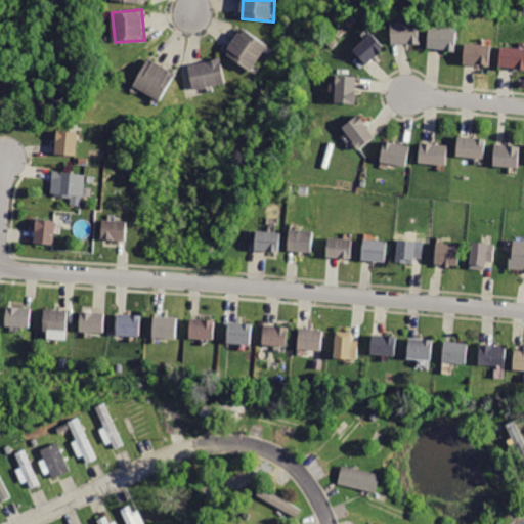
[(393,22),(394,45),(422,44),(421,20),(393,22)]
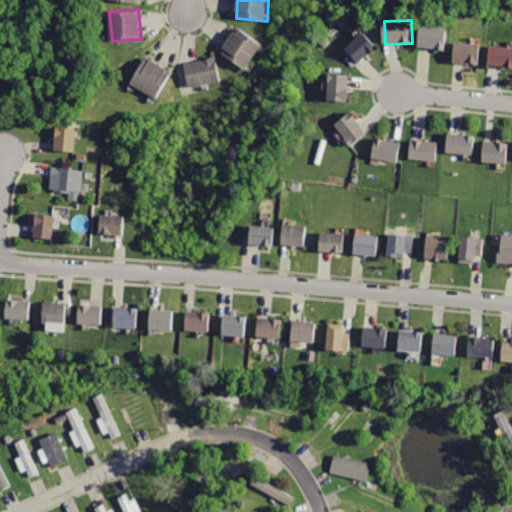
[(240,26),(222,52),(246,68),(264,43),(240,26)]
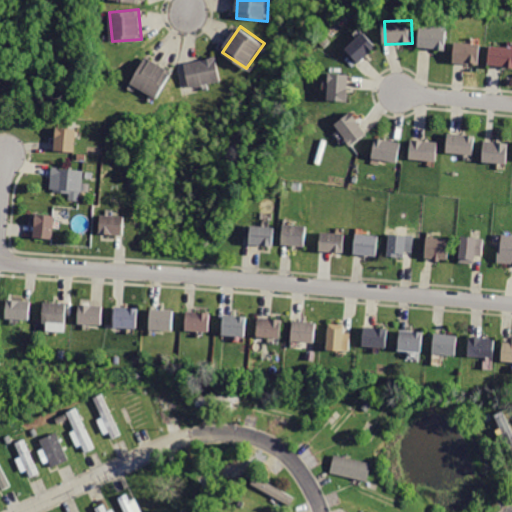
[(420,26),(418,47),(447,50),(448,29),(420,26)]
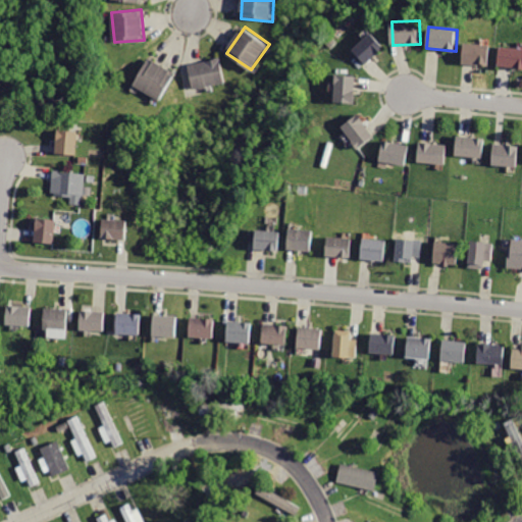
[(371,32),(351,50),(363,64),(383,46),(371,32)]
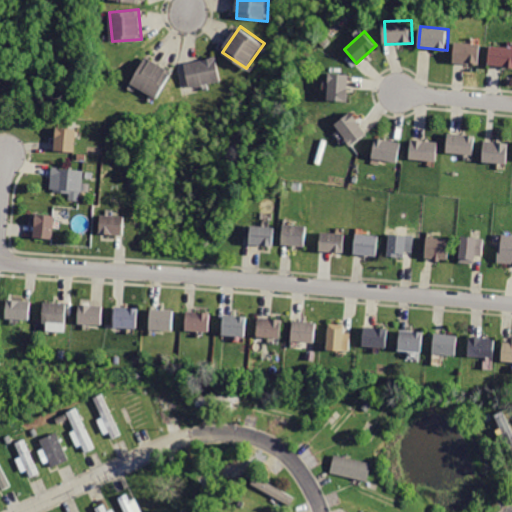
[(455,40),(453,63),(479,65),(481,42),(455,40)]
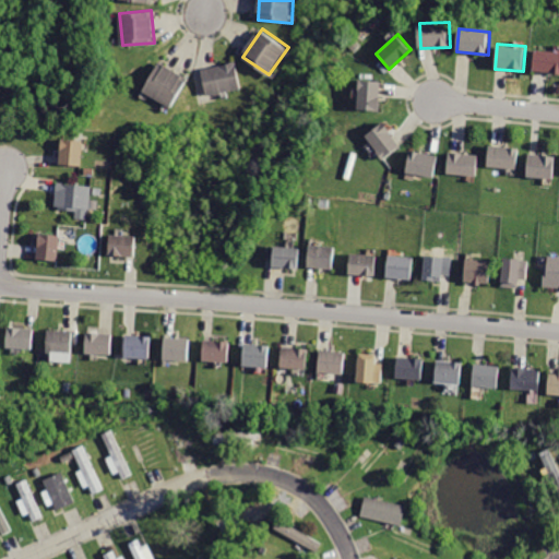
[(558,49),(535,48),(534,72),(558,73),(558,49)]
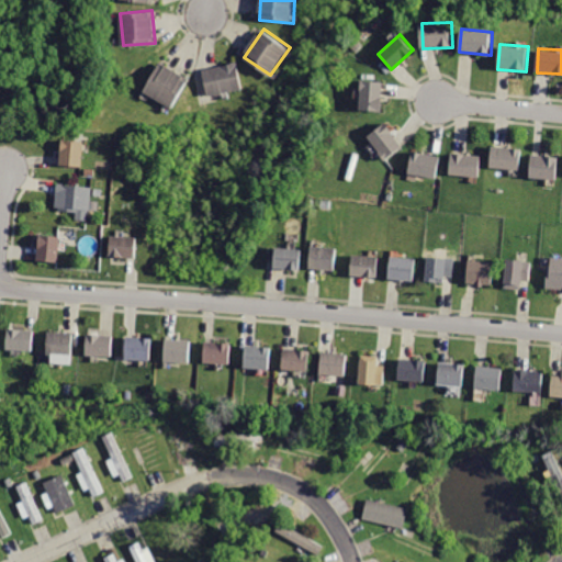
[(203,66),(209,94),(244,88),(238,59),(203,66)]
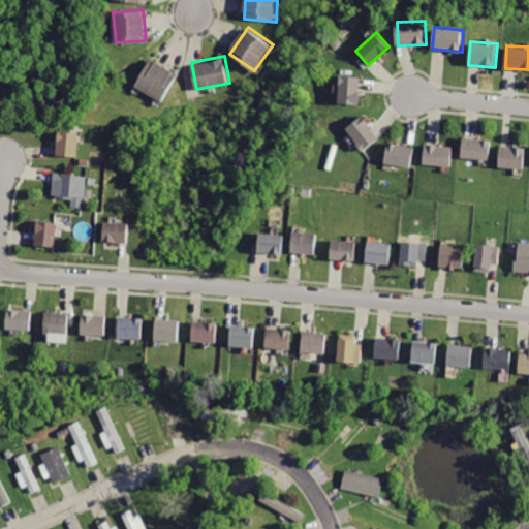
[(150,62),(135,85),(161,100),(176,76),(150,62)]
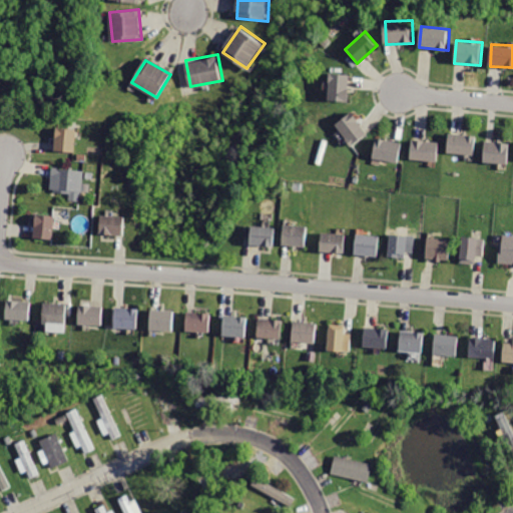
[(332,74),(331,101),(351,102),(352,75),(332,74)]
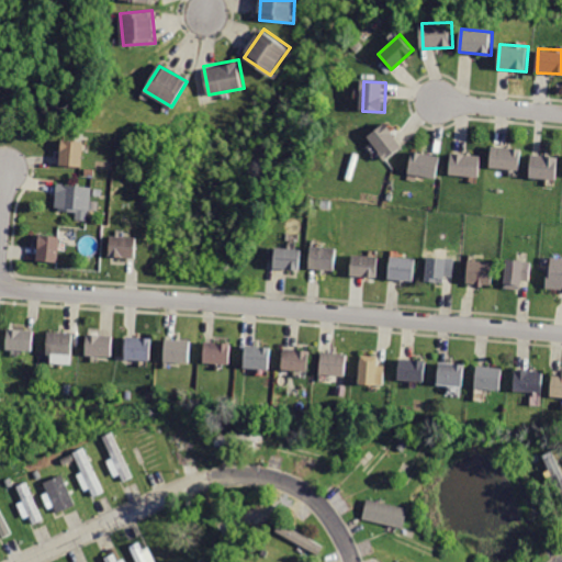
[(386,121),(368,136),(385,158),(404,144),(386,121)]
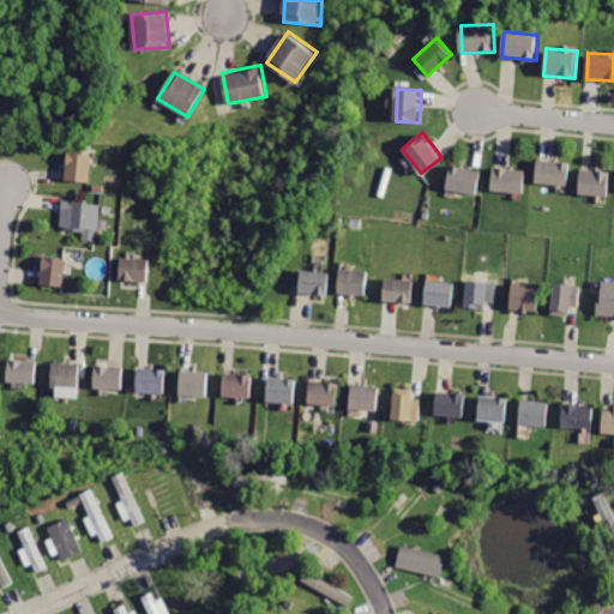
[(70,150),(66,182),(91,185),(95,154),(70,150)]
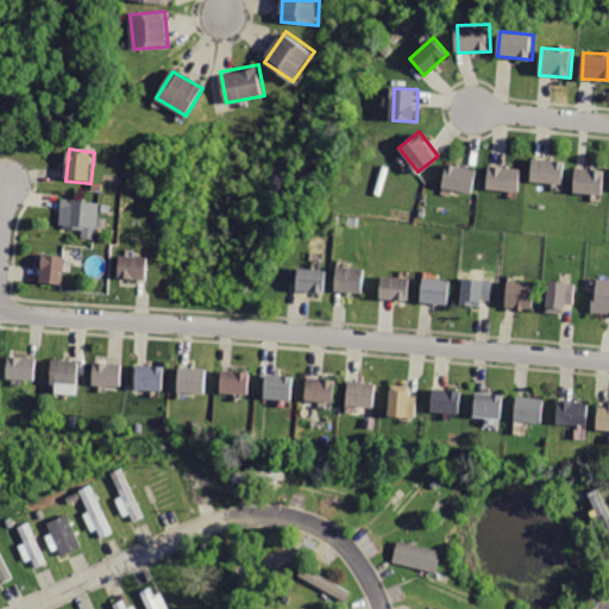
[(533,155),(529,183),(564,186),(566,158),(533,155)]
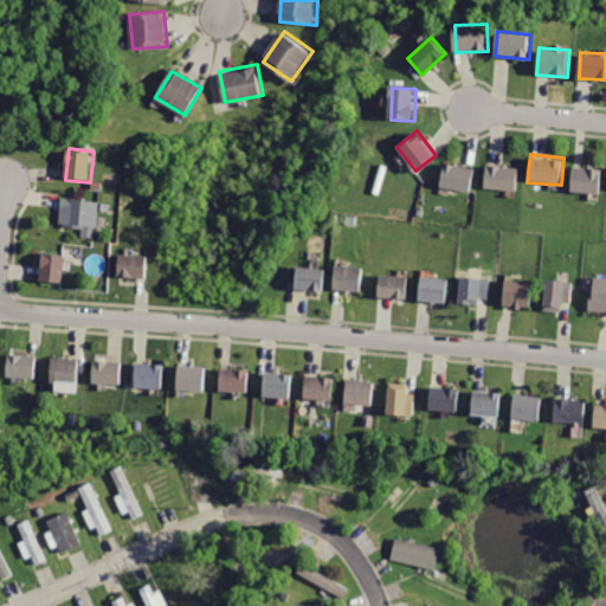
[(488,161),(485,188),(517,189),(520,162),(488,161)]
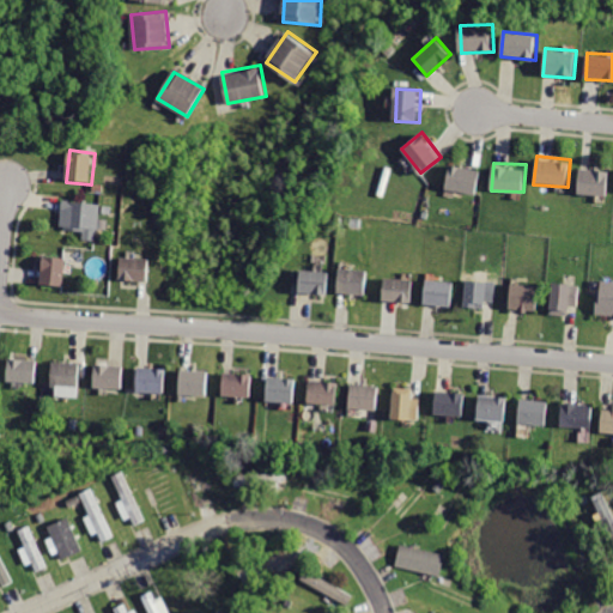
[(450,164),(445,192),(477,195),(480,168),(450,164)]
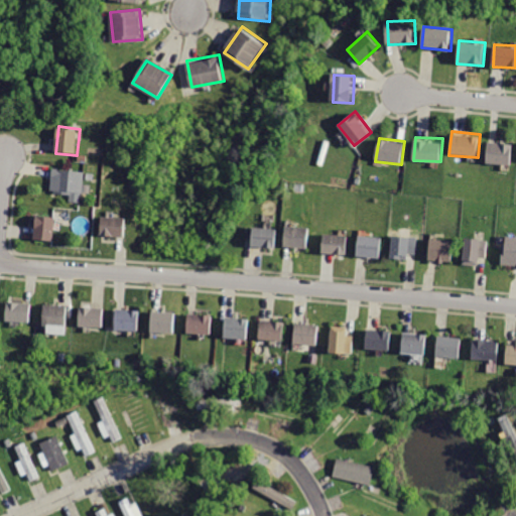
[(488,138),(486,162),(511,163),(512,140),(488,138)]
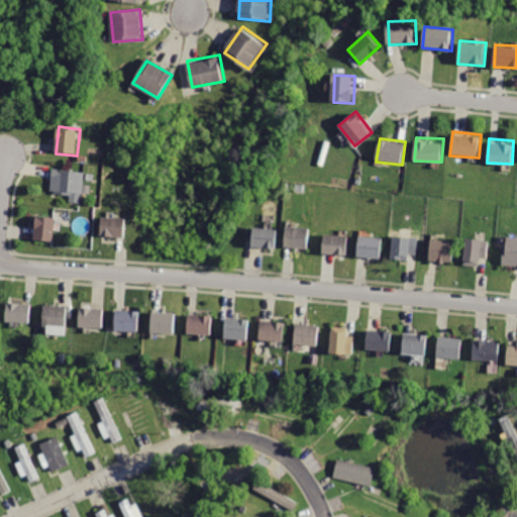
[(54,168),(50,192),(67,194),(67,201),(83,202),(86,171),(54,168)]
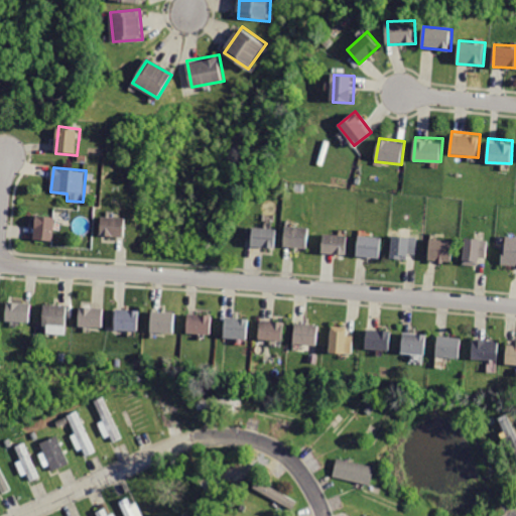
[(36,213),(33,243),(53,246),(57,215),(36,213)]
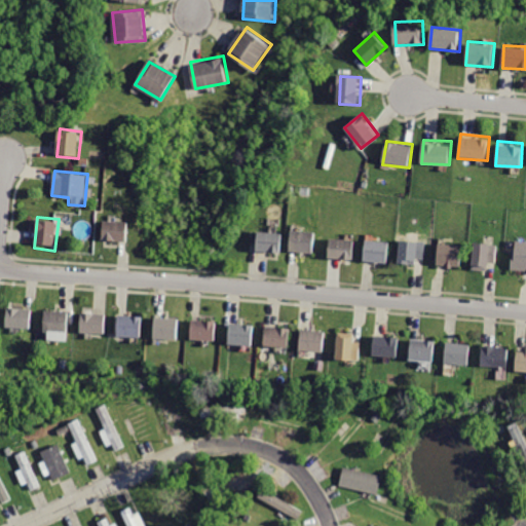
[(104,218),(103,243),(128,245),(129,220),(104,218)]
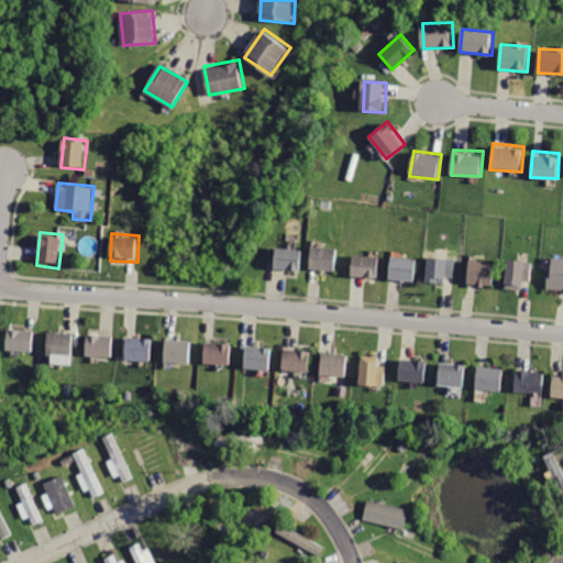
[(313,244),(311,268),(338,271),(340,246),(313,244)]
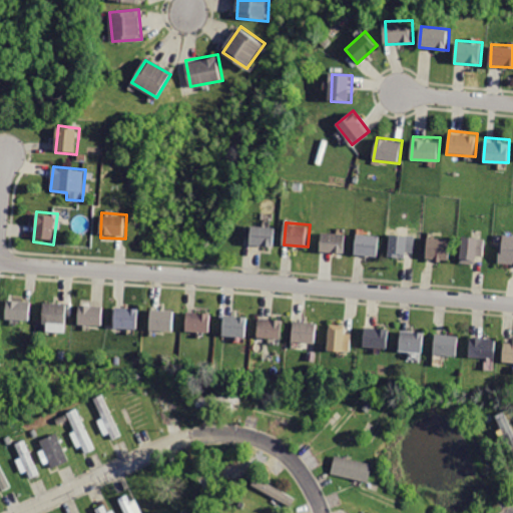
[(251,224),(250,244),(276,246),(277,226),(251,224)]
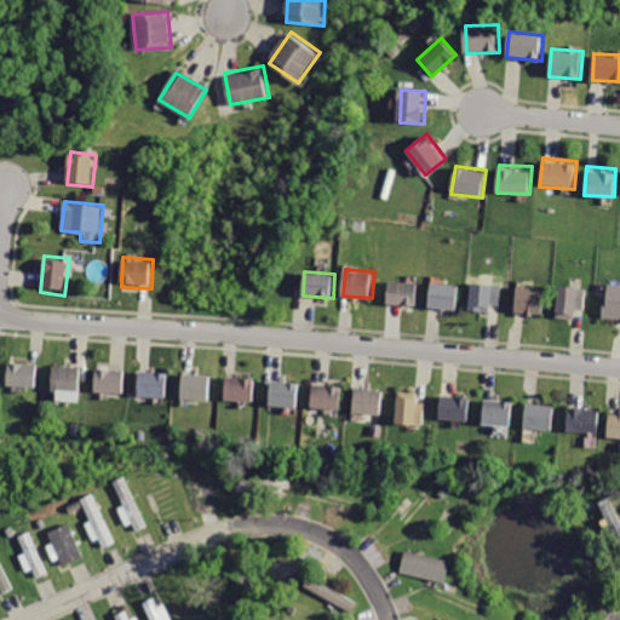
[(389,280),(389,306),(418,308),(418,280),(389,280)]
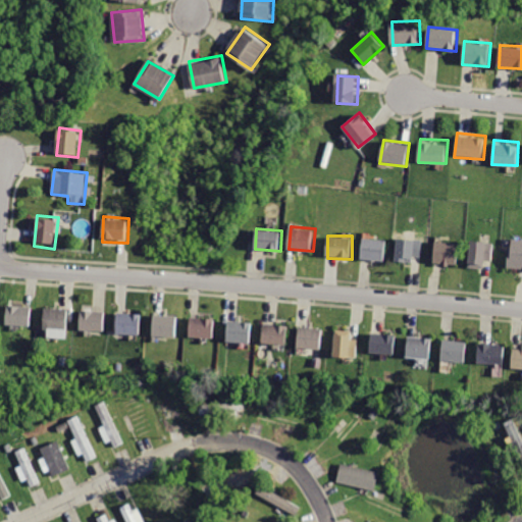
[(363,237),(361,259),(386,261),(388,239),(363,237)]
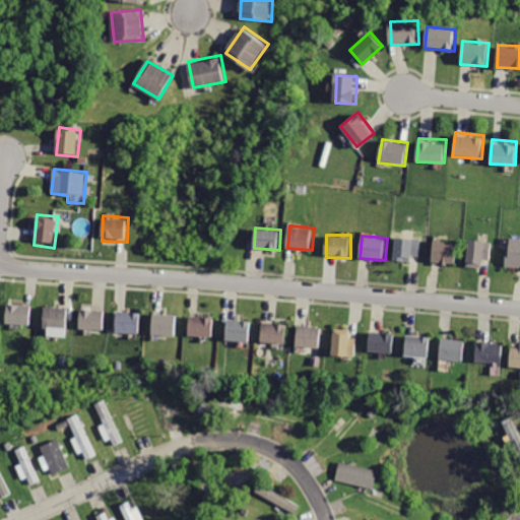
[(396,236),(394,261),(408,263),(409,254),(423,255),(424,238),(396,236)]
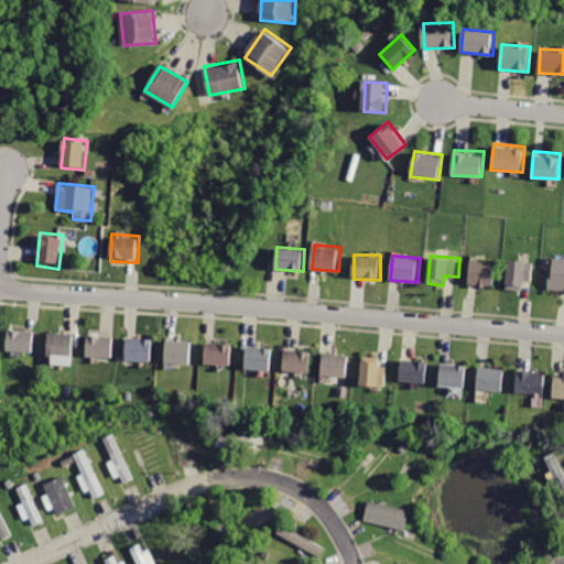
[(563,258),(551,257),(548,290),(563,291),(563,258)]
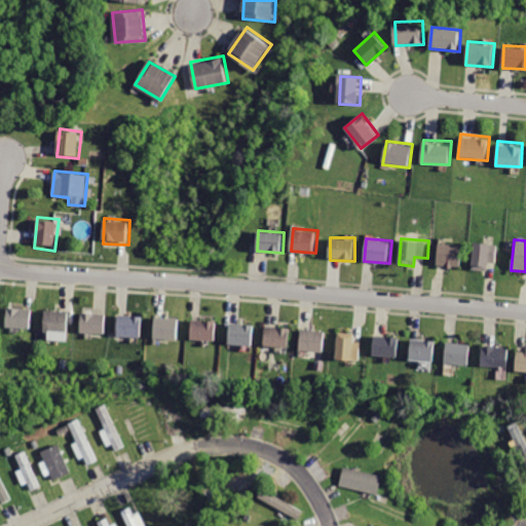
[(474,241),(472,269),(486,270),(486,264),(497,264),(499,242),(474,241)]
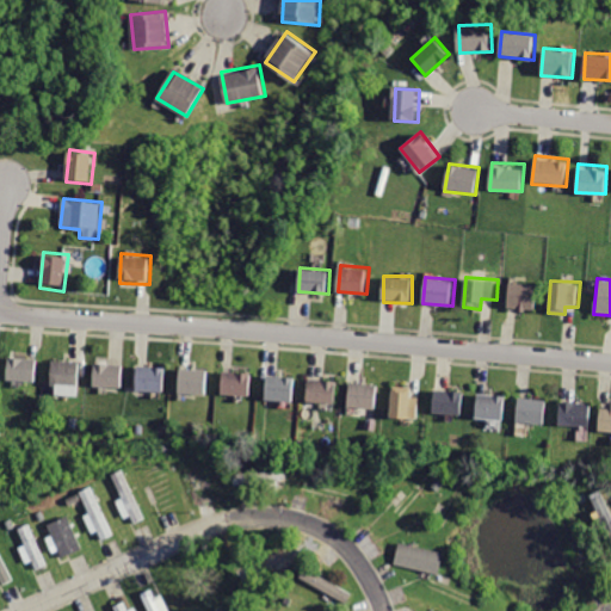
[(511,282),(508,308),(538,310),(541,284),(511,282)]
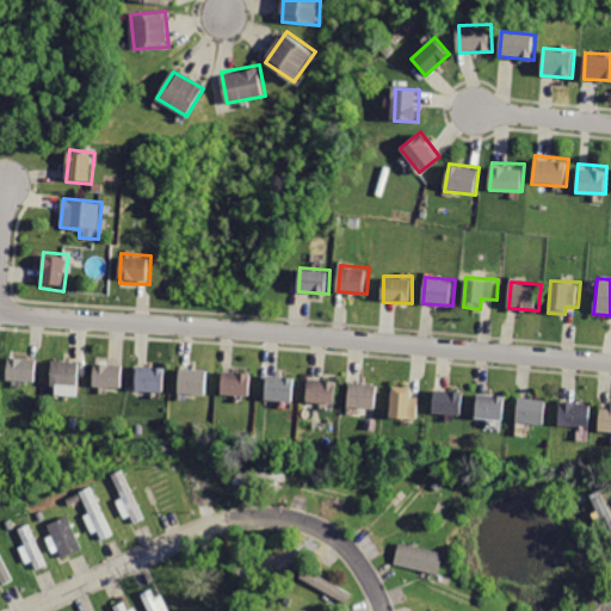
[(10,356),(8,381),(38,383),(41,358),(10,356)]
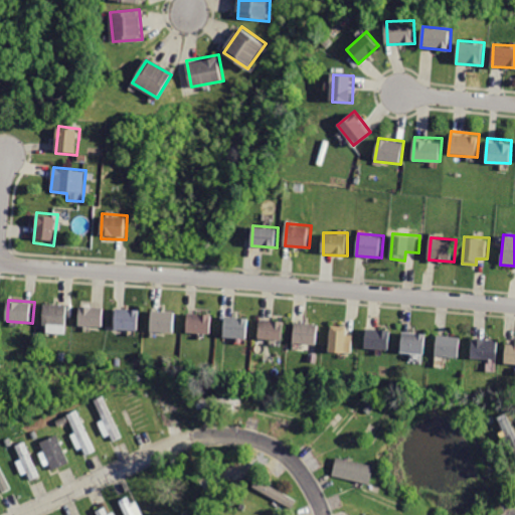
[(45,304),(44,325),(68,326),(68,305),(45,304)]
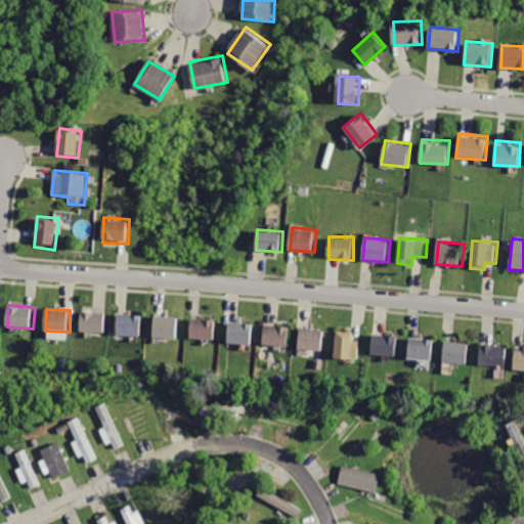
[(81,311),(80,332),(106,334),(107,312),(81,311)]
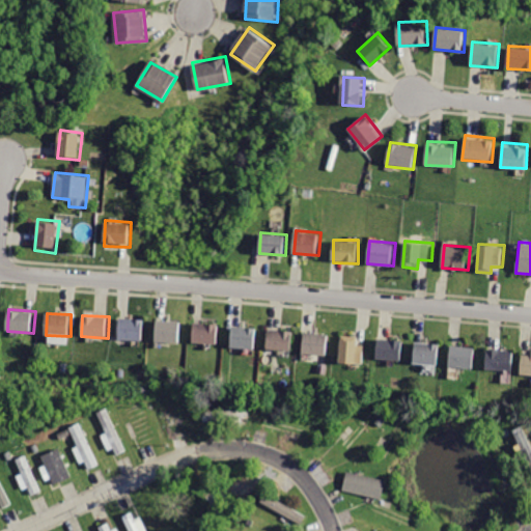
[(122,315),(120,339),(144,341),(146,317),(122,315)]
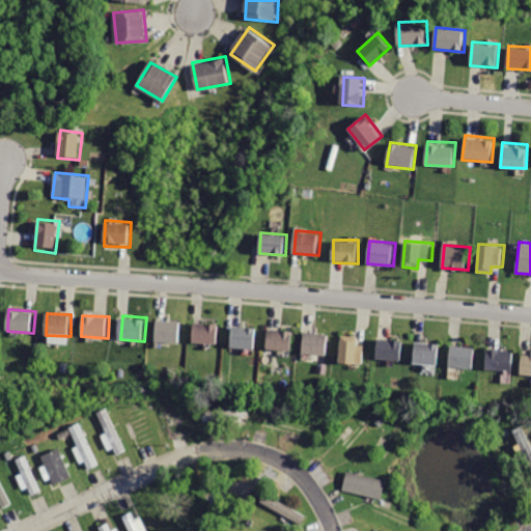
[(157,319),(156,343),(182,344),(183,319),(157,319)]
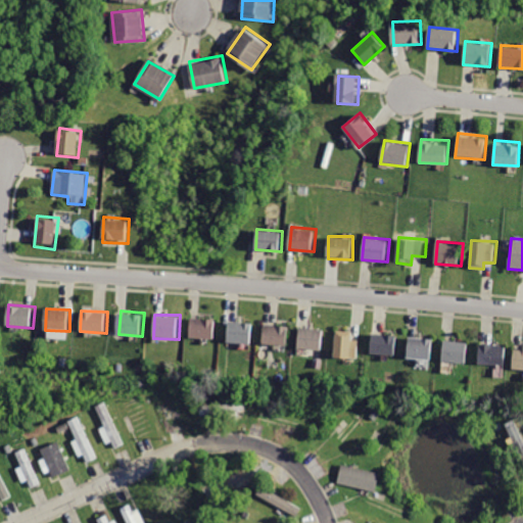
[(192,316),(191,337),(216,338),(216,316),(192,316)]
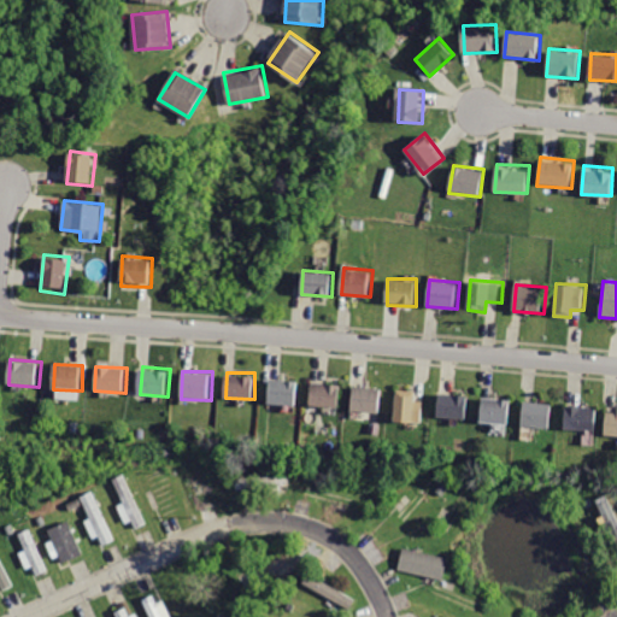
[(271,376),(270,403),(300,404),(301,378),(271,376)]
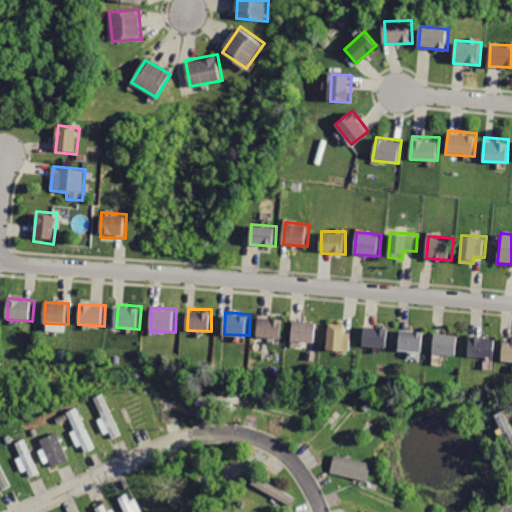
[(258,317),(257,339),(284,340),(284,318),(258,317)]
